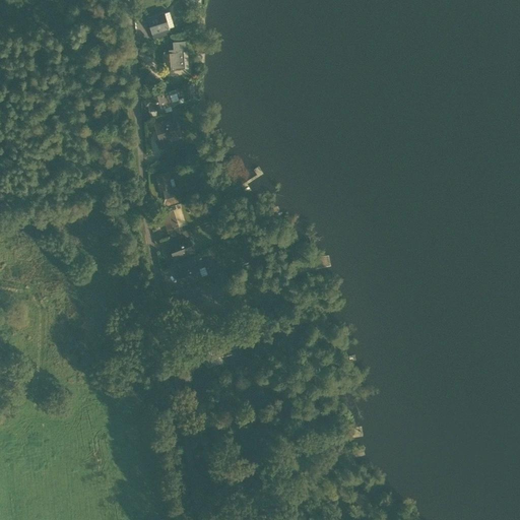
[(164,14),(168,29),(170,28),(174,26),(170,12),(164,14)]
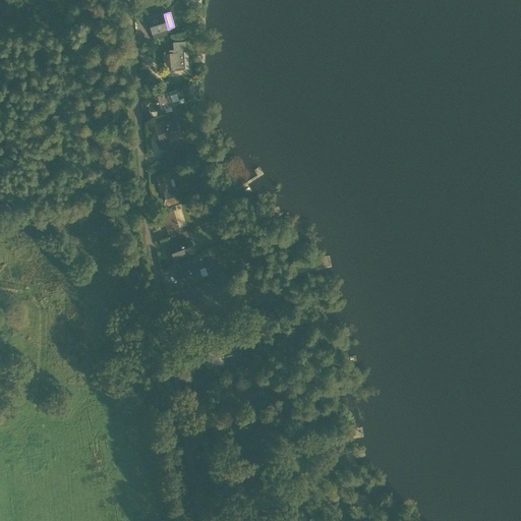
[(149,19),(153,34),(168,30),(164,14),(149,19)]
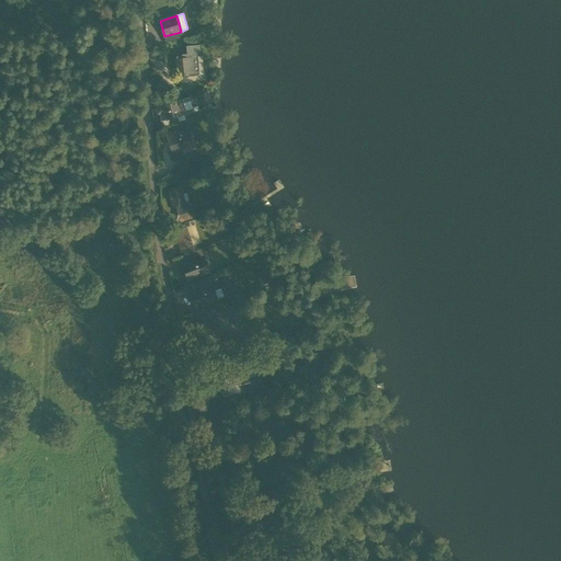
[(181,32),(164,36),(163,37),(165,43),(185,36),(183,31),(181,32)]
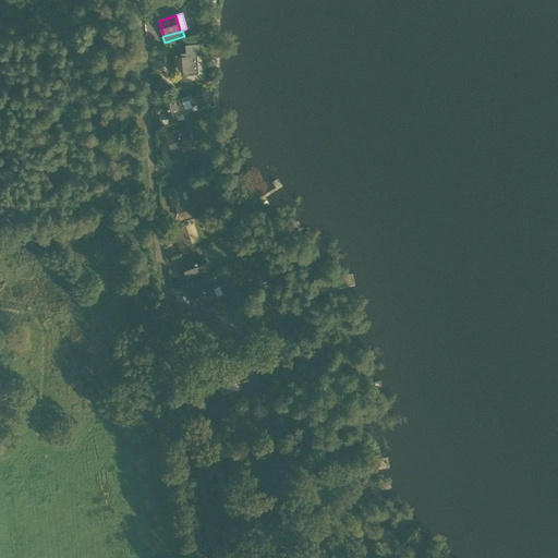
[(176,57),(177,74),(194,73),(193,60),(196,60),(195,55),(199,55),(198,45),(185,46),(186,53),(181,55),(181,56),(176,57)]
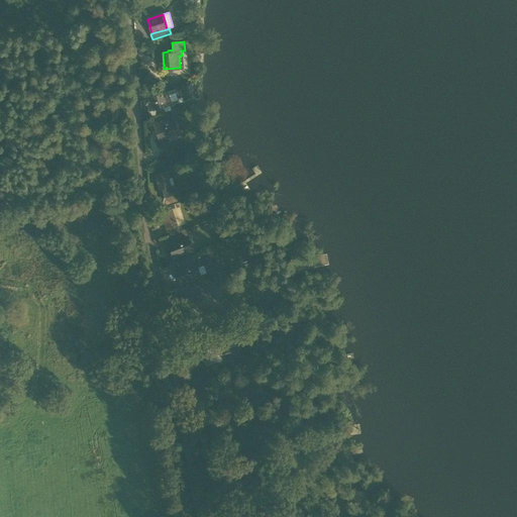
[(180,68),(188,67),(187,50),(185,50),(181,50),(182,56),(179,56),(180,68)]
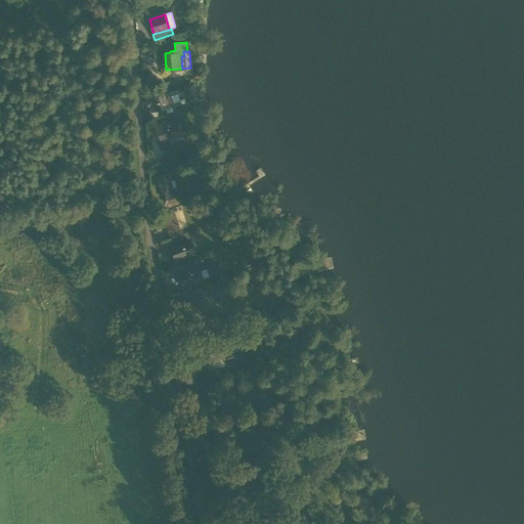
[(144,80),(150,87),(158,81),(151,74),(144,80)]
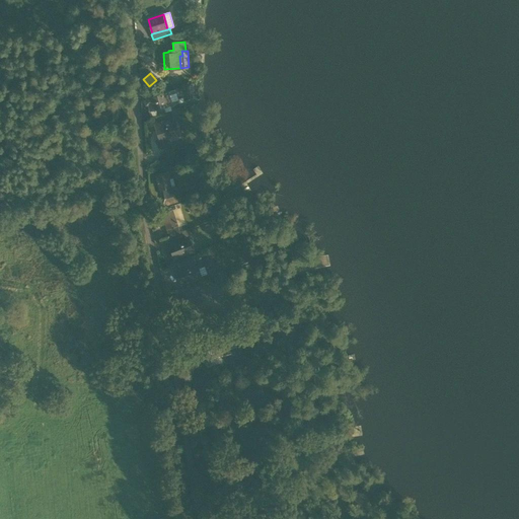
[(174,91),(166,93),(147,98),(150,110),(169,104),(169,103),(177,100),(174,91)]
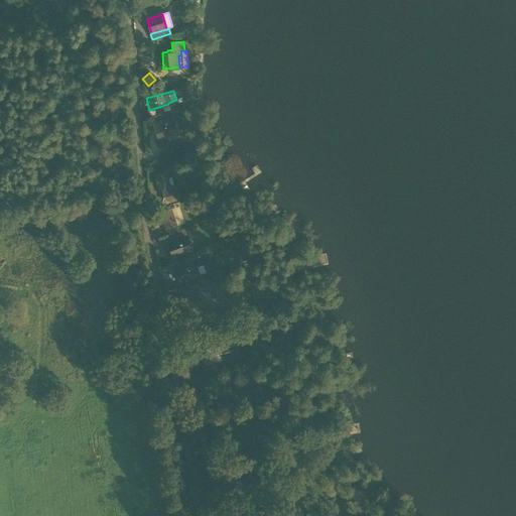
[(148,110),(149,116),(170,110),(168,104),(149,110),(148,110)]
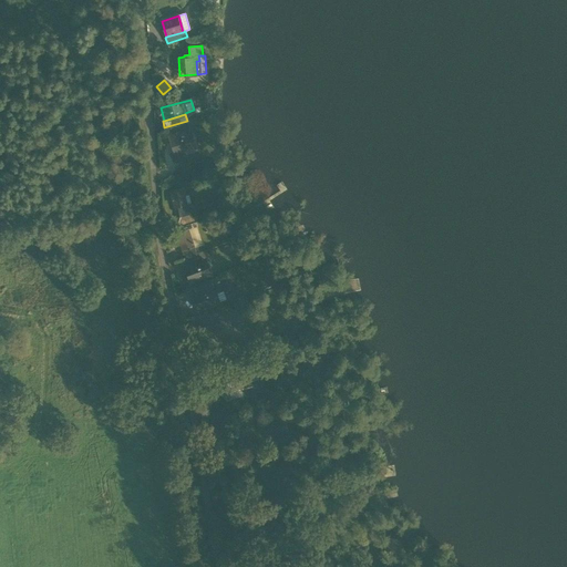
[(172,154),(174,153),(183,151),(194,147),(194,146),(191,147),(187,135),(191,134),(191,133),(185,135),(184,132),(168,136),(169,140),(168,140),(168,141),(169,141),(173,153),(172,153),(172,154)]
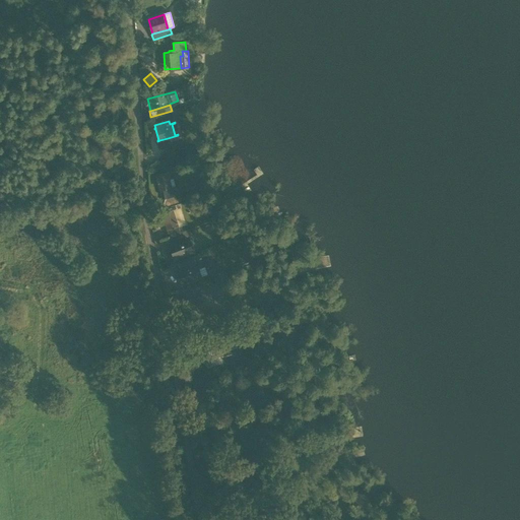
[(163,190),(165,199),(173,197),(171,187),(169,188),(167,181),(169,180),(167,174),(156,176),(159,190),(163,190)]
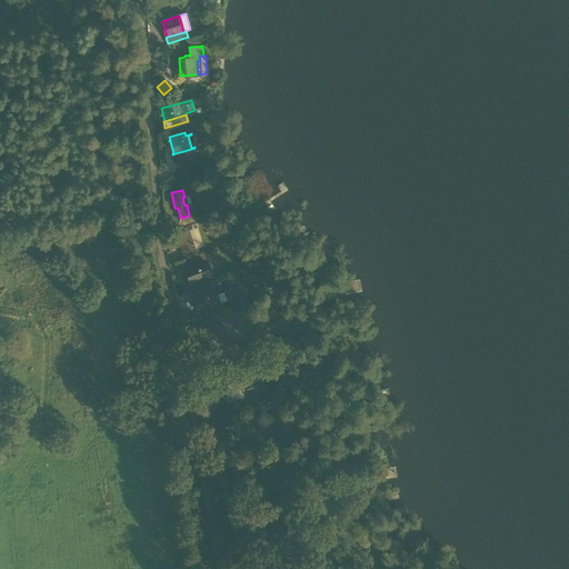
[(190,238),(193,248),(203,245),(198,228),(188,230),(190,238)]
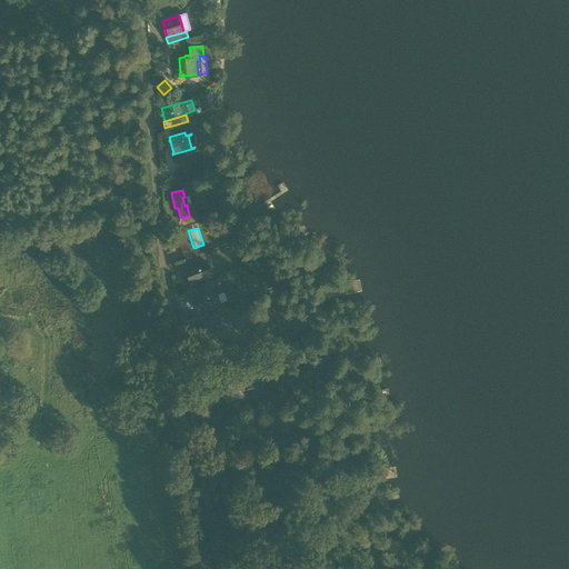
[(177,235),(179,241),(190,238),(188,230),(177,235)]
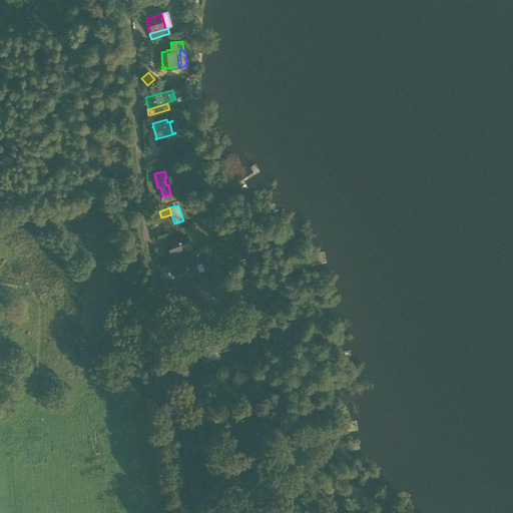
[(174,223),(171,214),(161,217),(164,226),(174,223)]
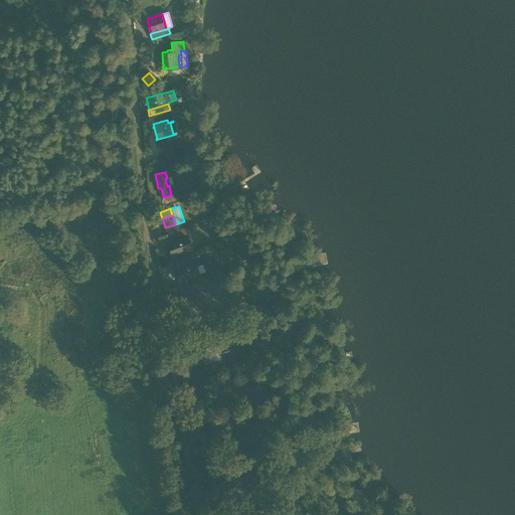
[(165,227),(168,235),(178,232),(175,224),(165,227)]
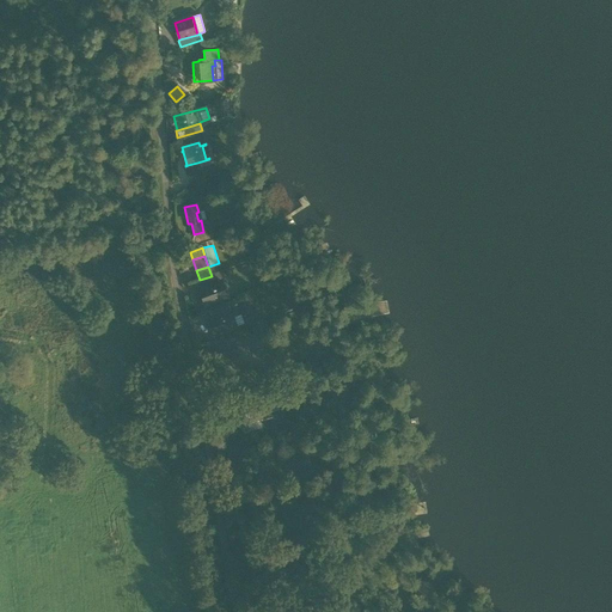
[(200,288),(206,305),(227,297),(221,282),(207,287),(206,286),(200,288)]
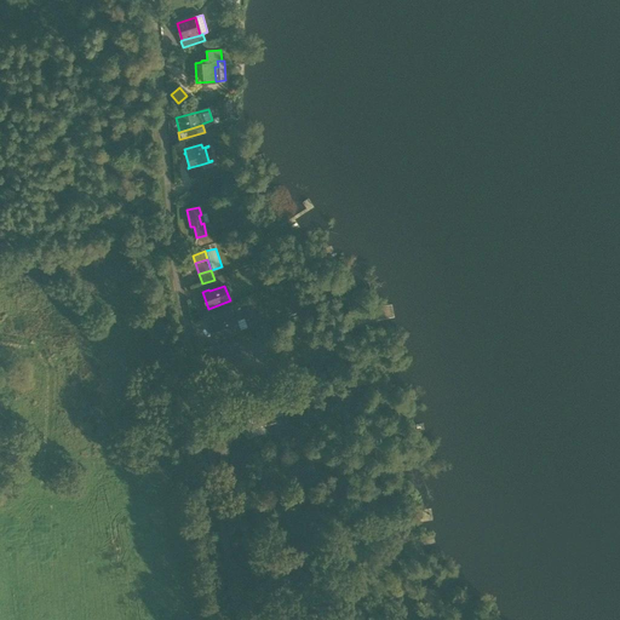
[(247,309),(233,315),(234,315),(235,321),(250,316),(247,309)]
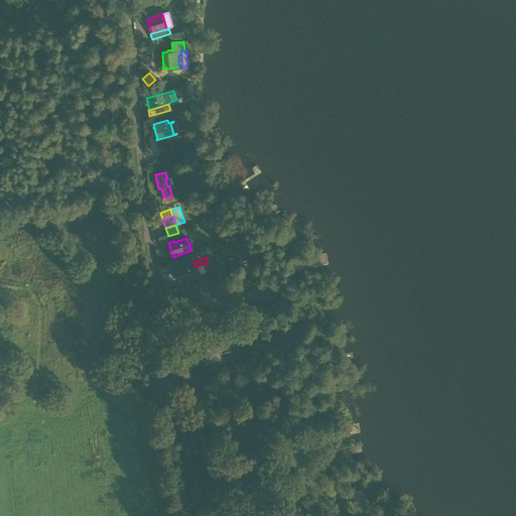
[(196,267),(195,262),(181,267),(181,266),(175,268),(180,282),(199,275),(196,267)]
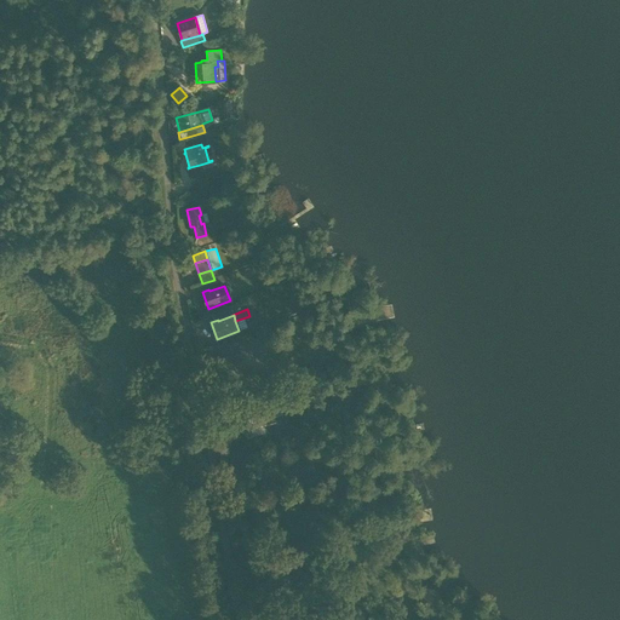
[(277,400),(268,402),(270,412),(280,409),(277,400)]
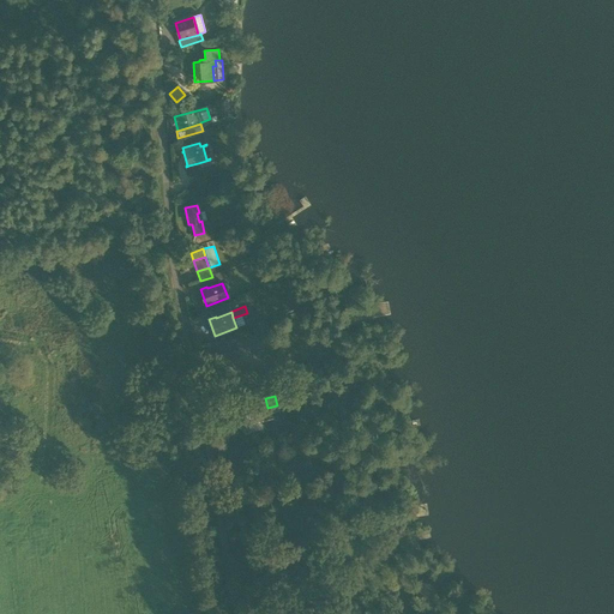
[(264,409),(268,408),(265,398),(250,403),(253,419),(265,415),(264,409)]
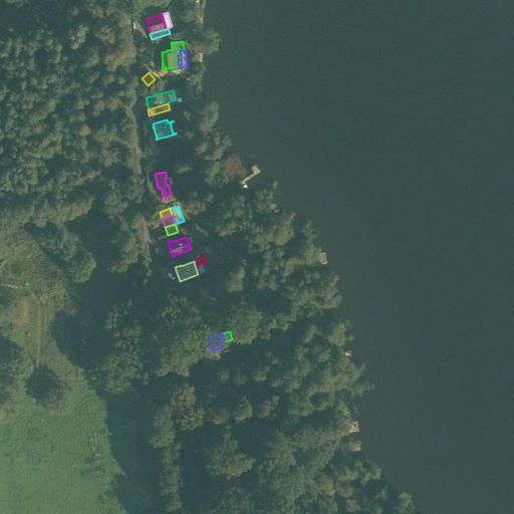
[(212,350),(209,337),(203,338),(206,351),(212,350)]
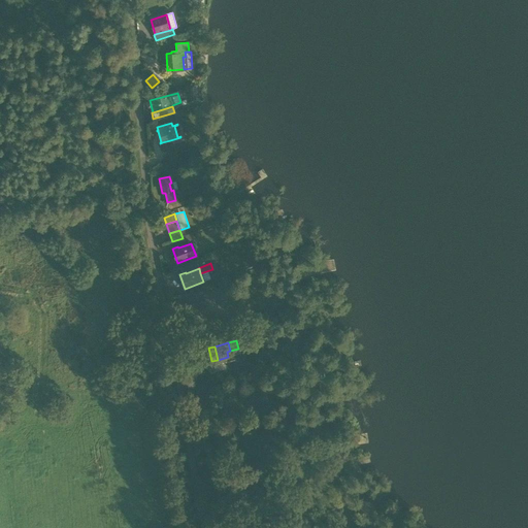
[(227,352),(228,357),(218,360),(211,361),(212,365),(224,363),(241,358),(238,349),(230,351),(227,352)]
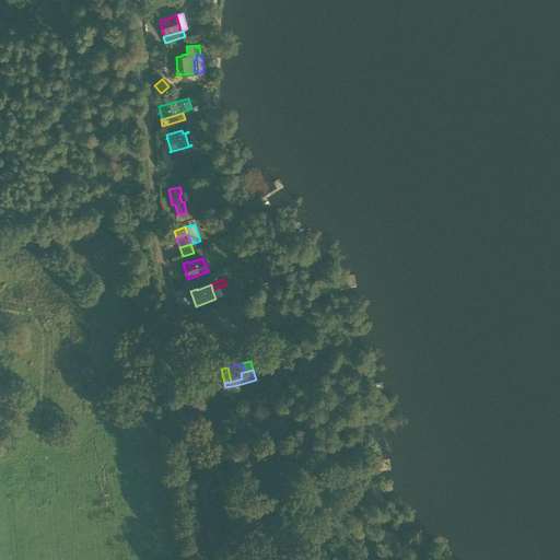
[(237,385),(225,387),(228,394),(238,391),(237,385)]
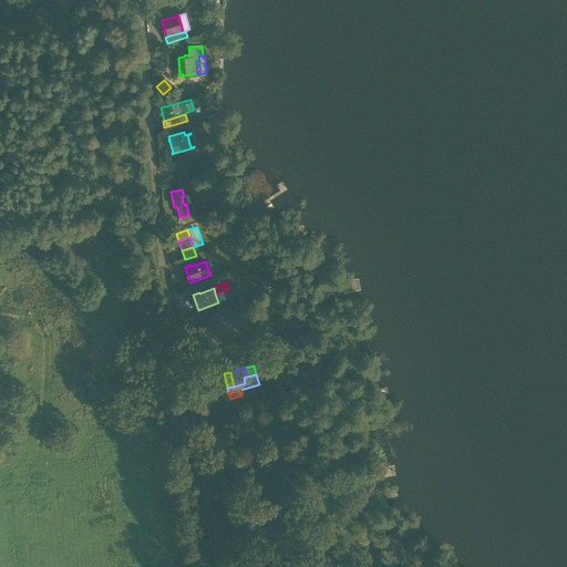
[(265,430),(269,445),(275,443),(270,429),(265,430)]
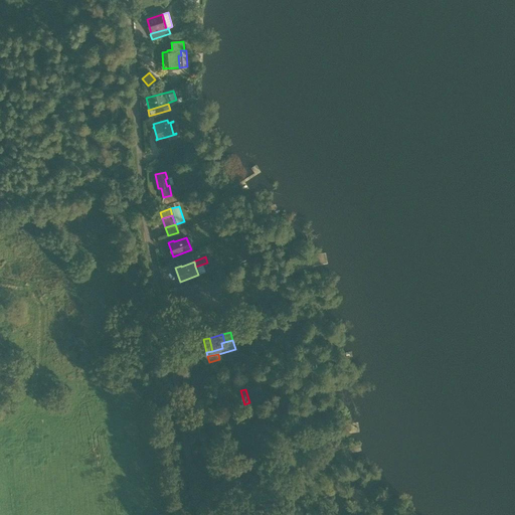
[(225,394),(229,408),(244,404),(240,390),(225,394)]
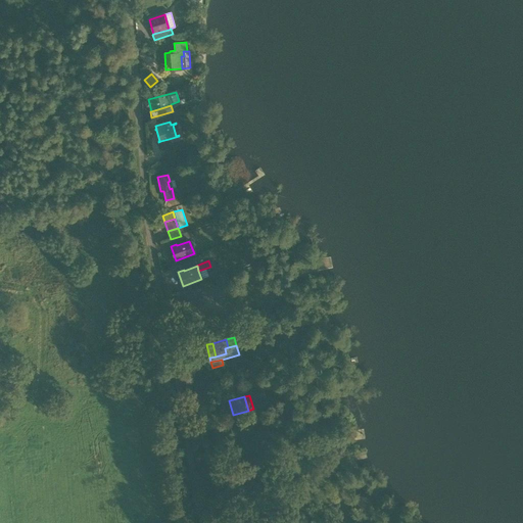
[(233,429),(234,441),(249,440),(247,427),(233,429)]
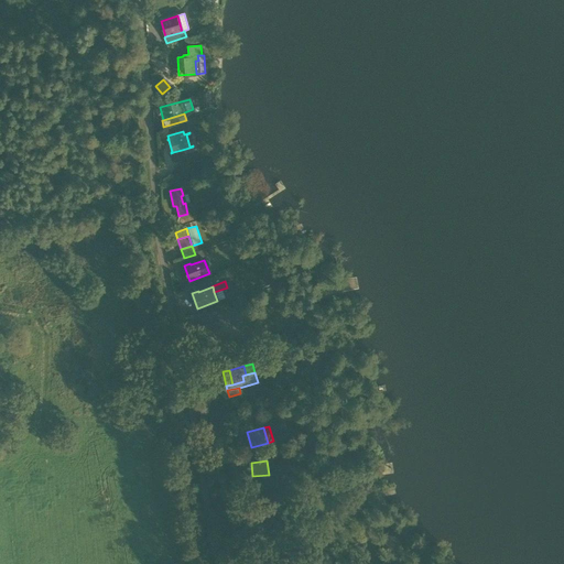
[(278,495),(279,500),(296,498),(294,487),(278,489),(272,490),(272,496),(278,495)]
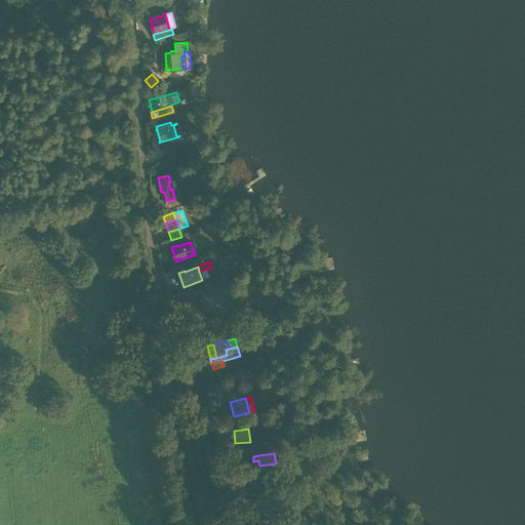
[(240,482),(248,486),(254,474),(247,470),(240,482)]
